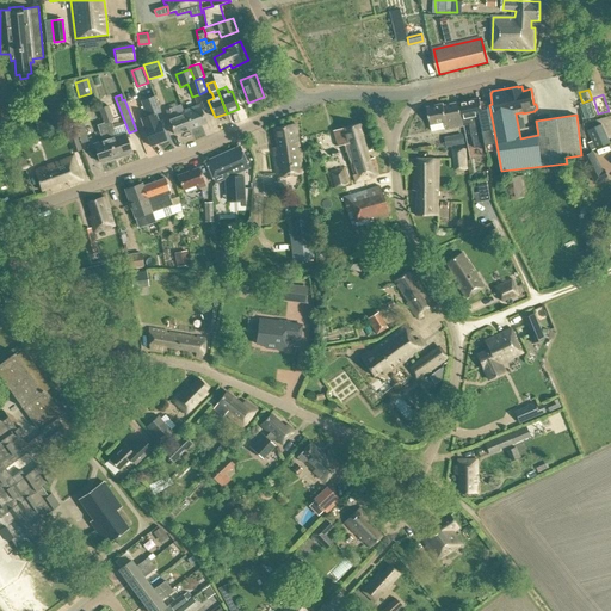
[(158,121),(155,113),(161,111),(155,96),(141,102),(147,116),(141,118),(143,125),(143,127),(150,147),(167,140),(159,119),(158,121)]
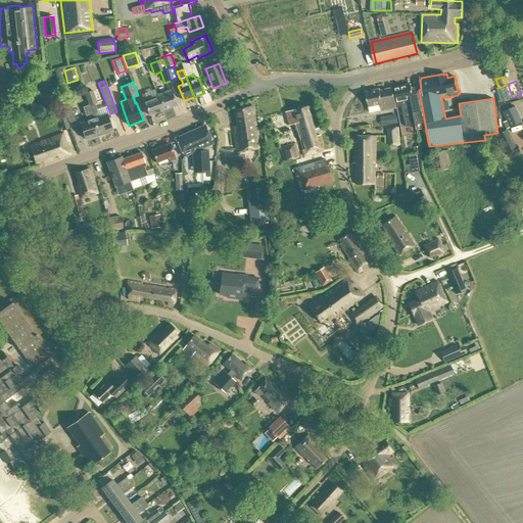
[(416,125),(425,124),(419,90),(412,91),(410,85),(393,88),(395,102),(397,108),(402,107),(402,112),(405,127),(416,125)]
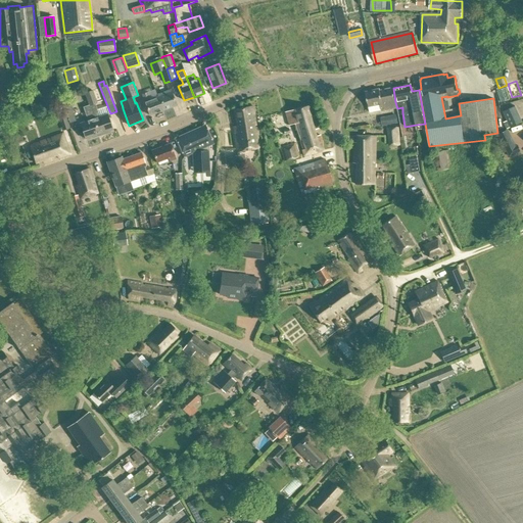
[(395,102),(393,88),(381,91),(380,89),(366,92),(369,107),(370,113),(382,110),(382,111),(397,108),(395,102)]
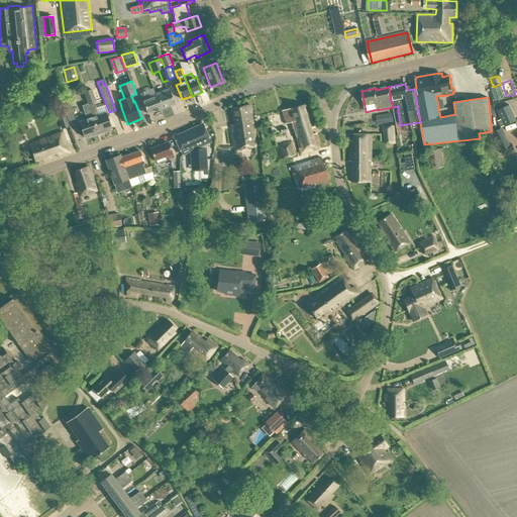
[(84,92),(88,104),(98,132),(104,130),(104,132),(109,130),(108,129),(111,128),(106,113),(95,116),(93,110),(96,109),(94,103),(96,102),(92,89),(84,92)]
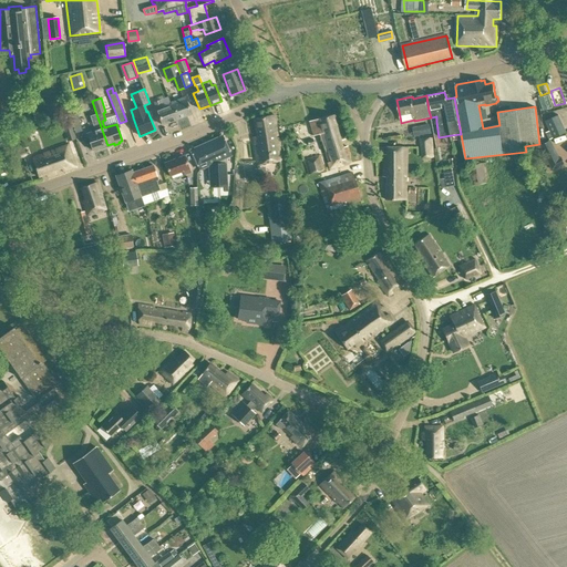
[(171,103),(171,104),(177,120),(192,113),(185,98),(171,103)]
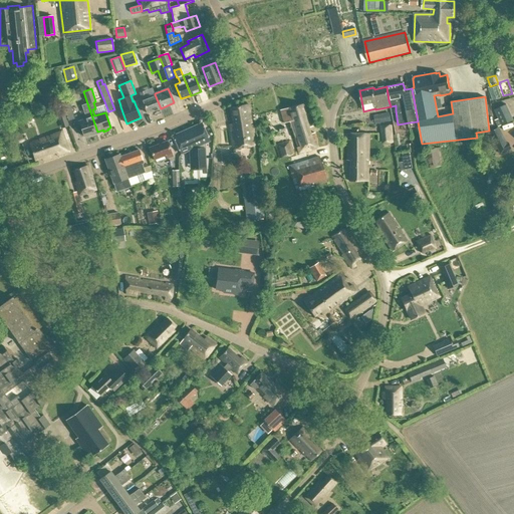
[(161,108),(155,94),(148,98),(145,90),(139,93),(148,114),(161,108)]
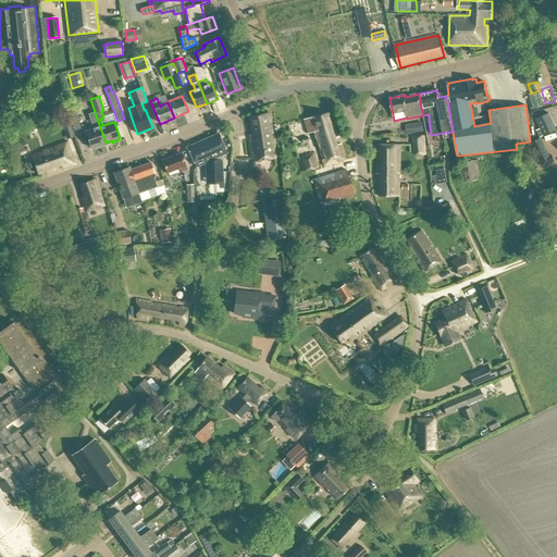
[(79,128),(72,103),(65,106),(73,131),(79,128)]
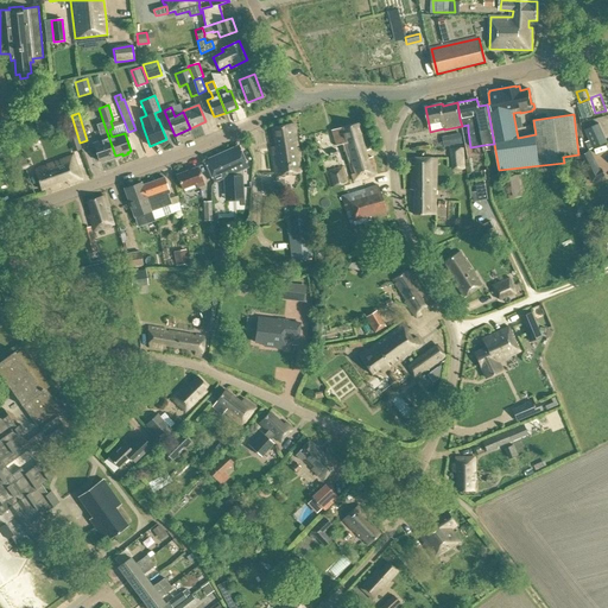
[(115,156),(103,122),(96,125),(102,140),(93,144),(99,162),(102,160),(102,162),(108,159),(108,158),(115,156)]
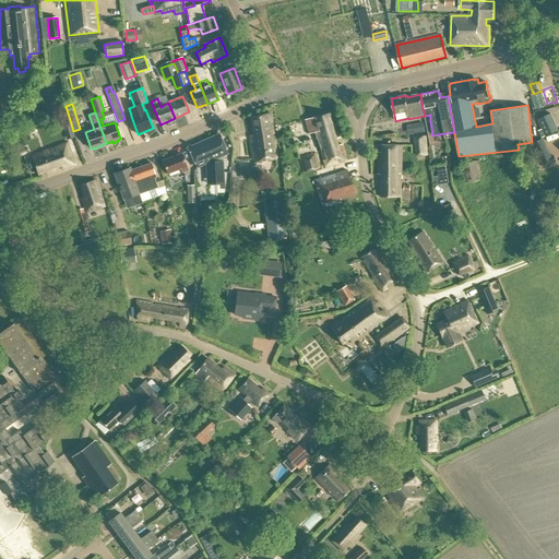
[(540,139),(546,137),(558,131),(550,113),(538,118),(543,129),(537,131),(540,139)]
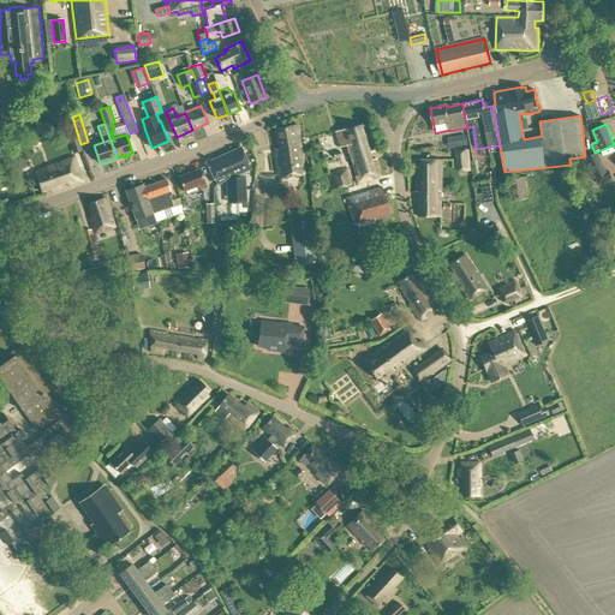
[(377,171),(380,169),(376,159),(370,161),(368,154),(374,153),(369,137),(366,137),(363,125),(336,132),(341,149),(344,148),(356,185),(378,178),(377,171)]
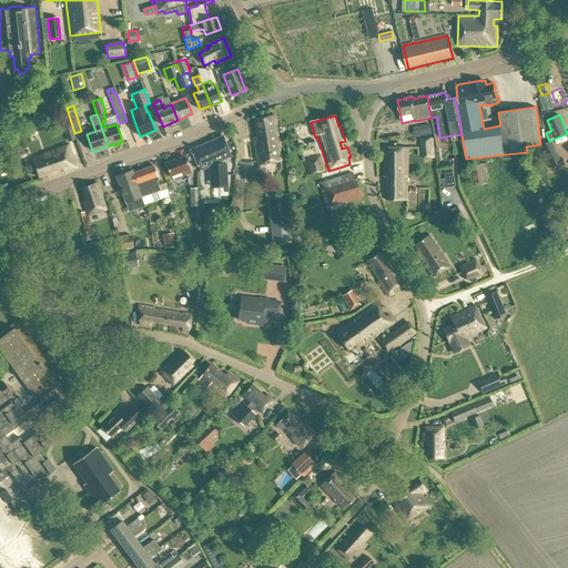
[(254,120),(256,138),(253,138),(256,165),(281,162),(277,139),(275,140),(275,138),(279,137),(277,130),(279,129),(276,117),(254,120)]
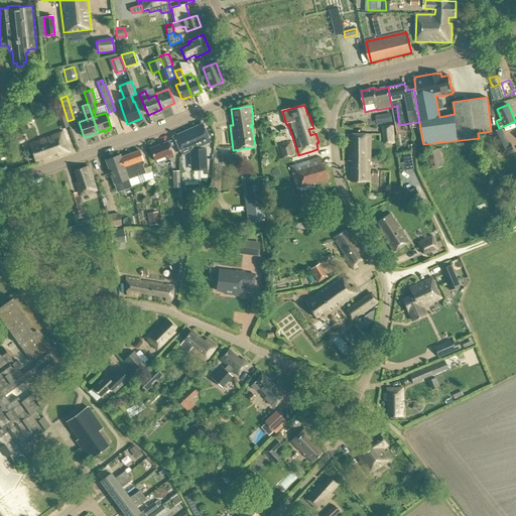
[(55,109),(59,120),(62,129),(69,127),(66,118),(62,107),(55,109)]
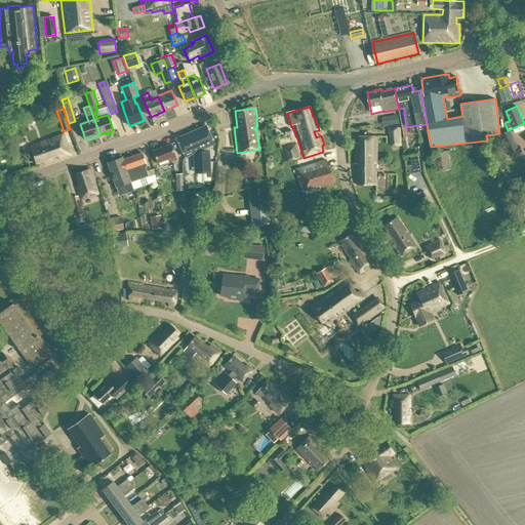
[(397,115),(381,118),(384,127),(399,124),(397,115)]
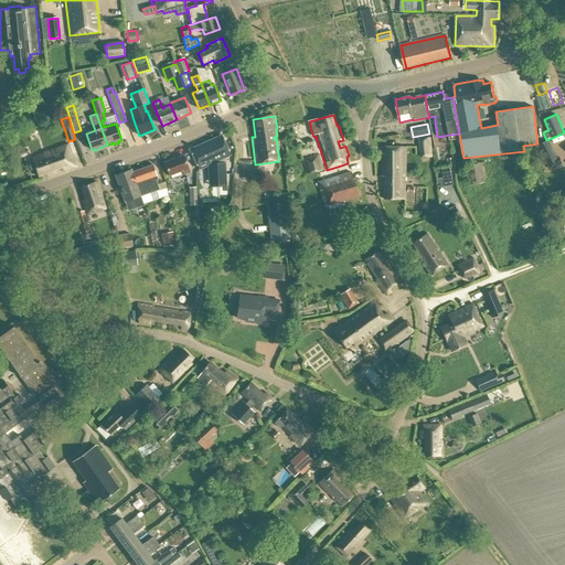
[(199,170),(208,166),(209,187),(226,185),(225,159),(230,157),(227,151),(221,136),(190,150),(199,170)]
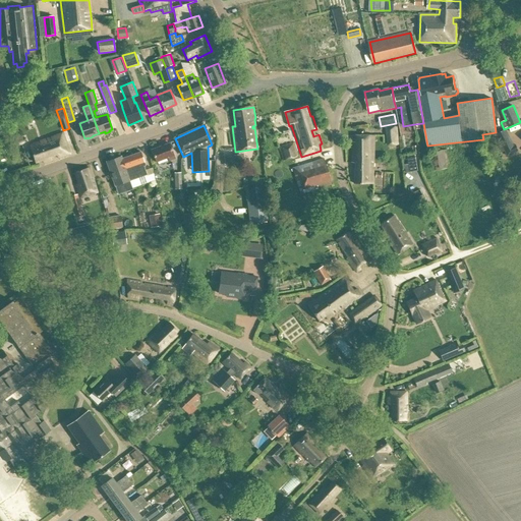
[(398,145),(396,127),(385,128),(387,146),(398,145)]
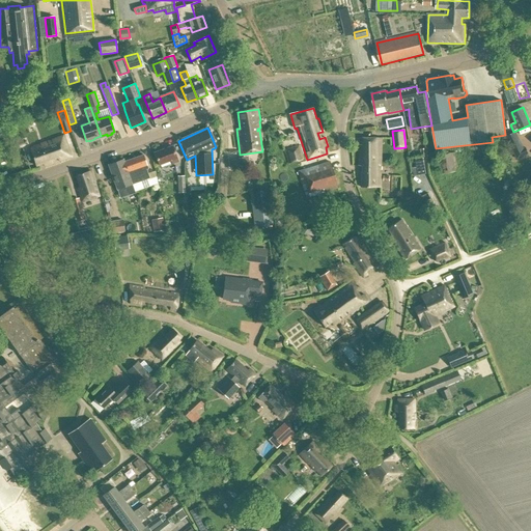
[(519,159),(529,152),(527,148),(525,149),(515,132),(507,136),(519,159)]
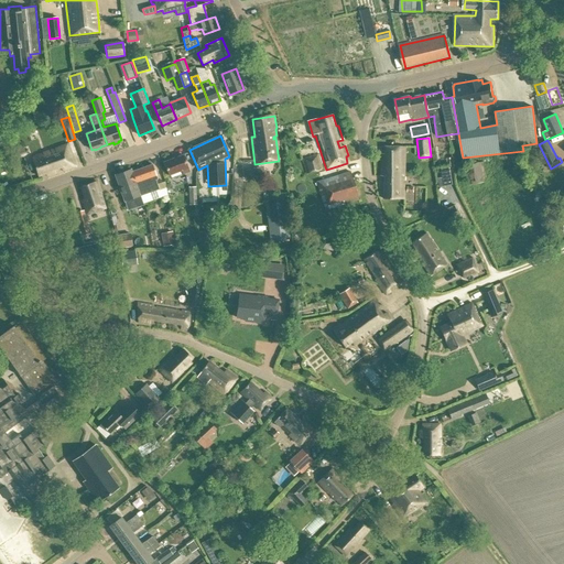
[(62,171),(76,166),(68,144),(32,158),(39,176),(46,174),(47,176),(55,173),(54,170),(61,167),(62,171)]
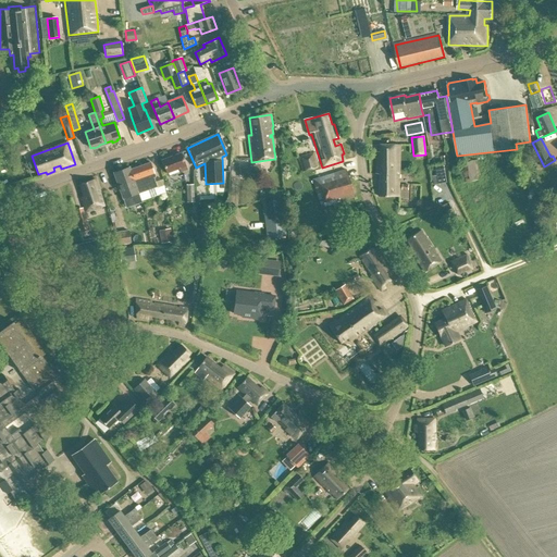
[(381,151),(376,152),(376,174),(381,174),(380,181),(380,197),(399,197),(399,182),(398,182),(398,178),(401,178),(403,160),(400,160),(400,145),(382,145),(381,151)]
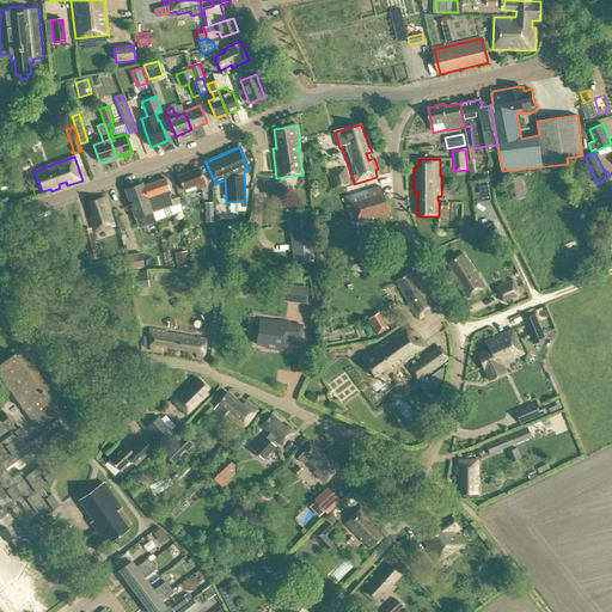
[(335,188),(335,189),(347,185),(346,184),(348,184),(350,183),(346,167),(340,169),(341,170),(328,172),(331,189),(335,188)]
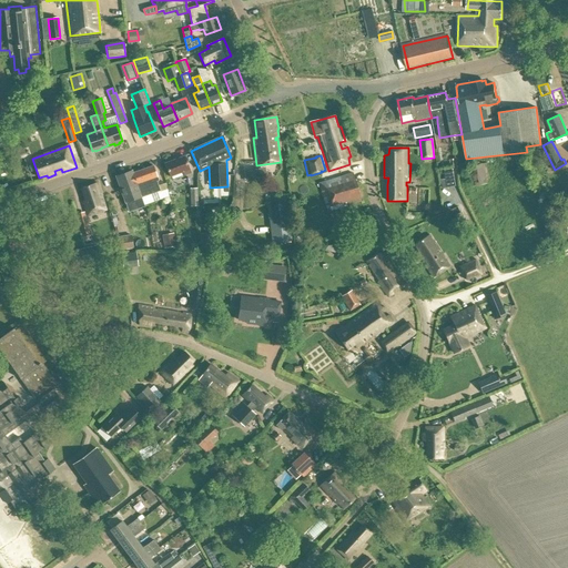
[(184,175),(191,173),(184,156),(165,164),(170,176),(183,172),(184,175)]
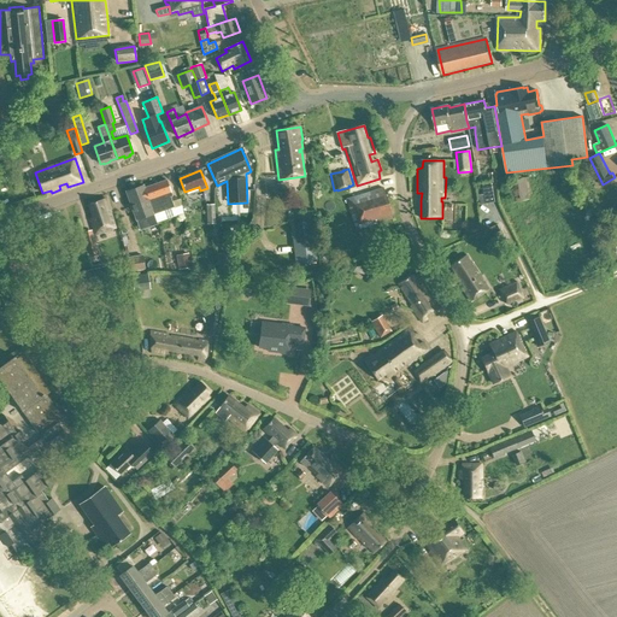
[(511,203),(533,200),(529,177),(507,180),(511,203)]
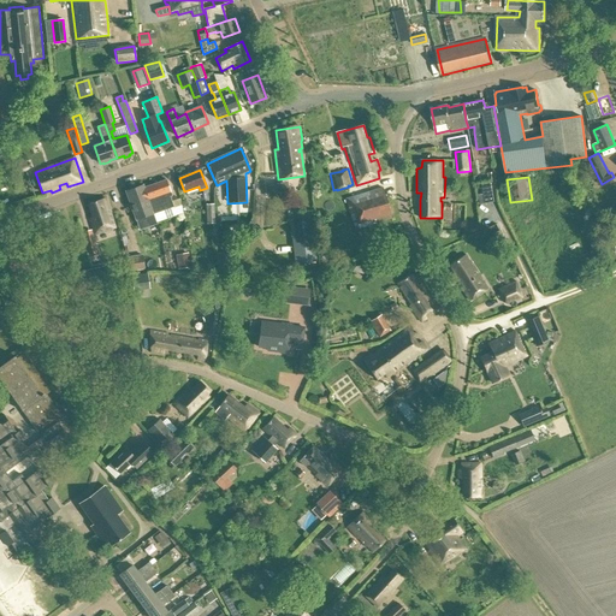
[(167,179),(144,188),(150,203),(154,213),(173,207),(171,196),(172,196),(167,179)]
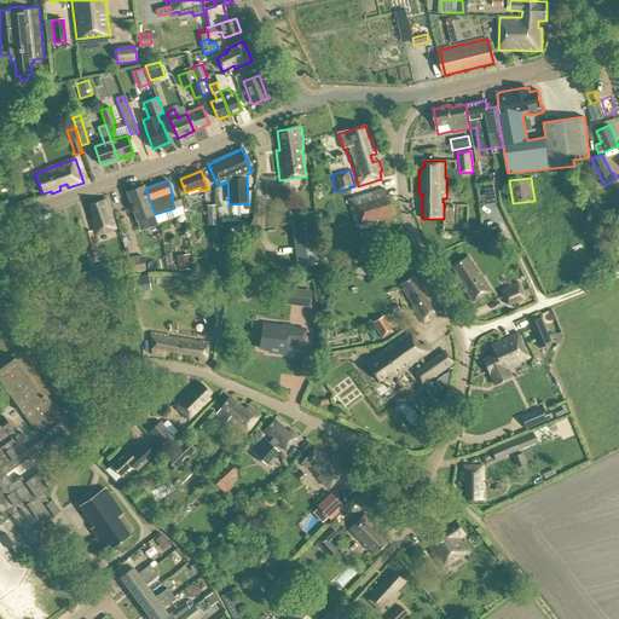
[(155,214),(151,204),(145,189),(144,186),(127,192),(137,221),(148,218),(149,223),(150,225),(151,227),(158,225),(157,224),(157,223),(155,214)]
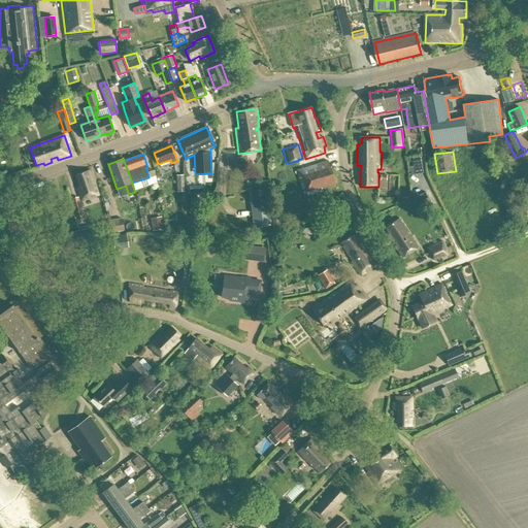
[(336,188),(328,161),(296,170),(304,197),(336,188)]
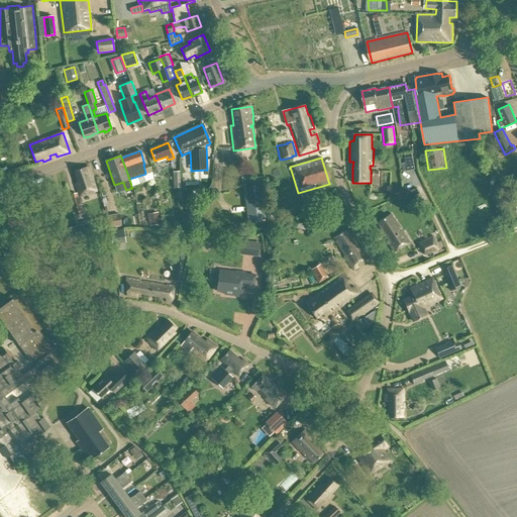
[(97,191),(89,167),(75,172),(78,183),(76,184),(80,197),(97,191)]
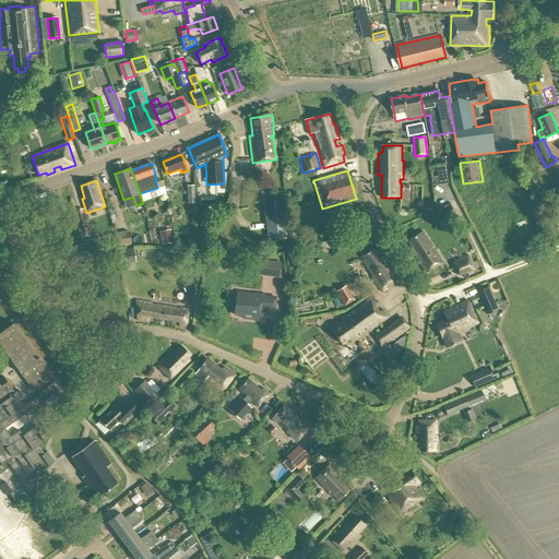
[(285,236),(281,201),(263,202),(268,238),(285,236)]
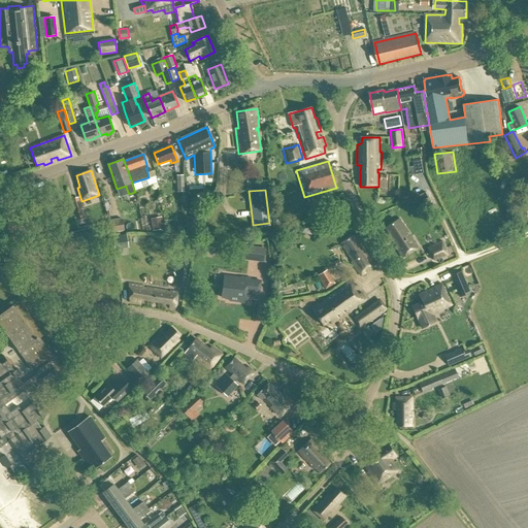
[(77,221),(84,220),(78,198),(72,199),(77,221)]
